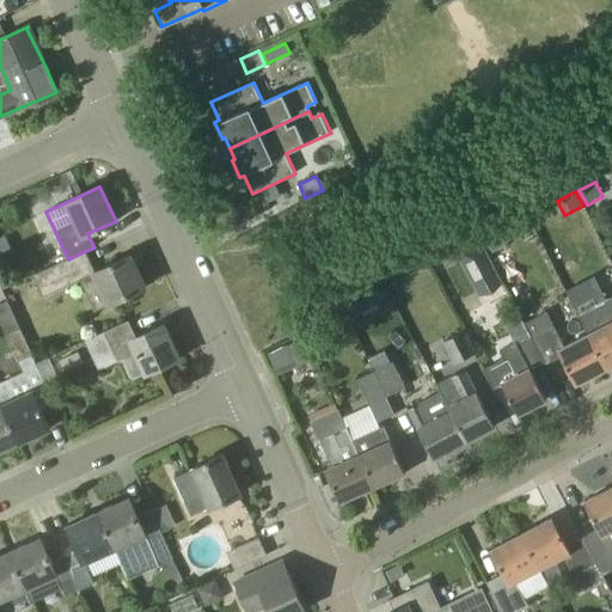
[(2,233),(0,234),(0,258),(12,252),(2,233)]
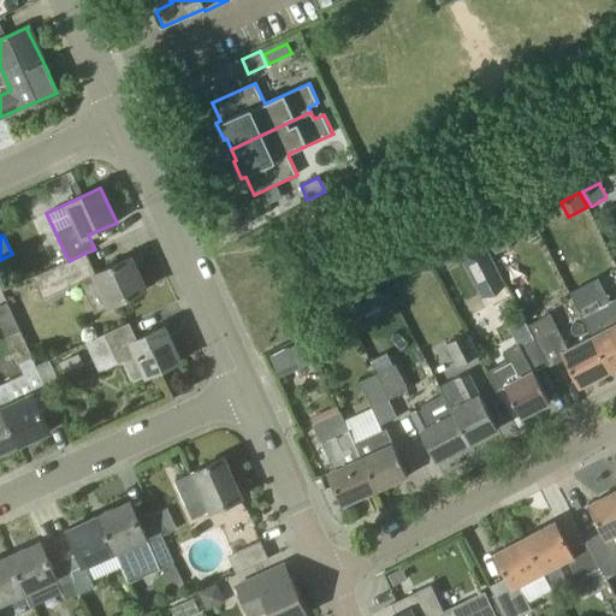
[(479,282),(486,278),(483,272),(492,267),(495,266),(481,241),(457,254),(471,278),(474,276),(478,283),(479,282)]
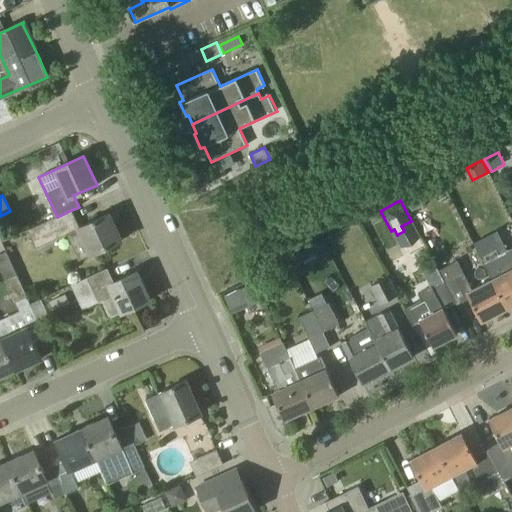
[(79,227),(77,222),(71,210),(57,217),(29,230),(37,247),(67,233),(79,259),(91,254),(122,240),(110,213),(79,227)]
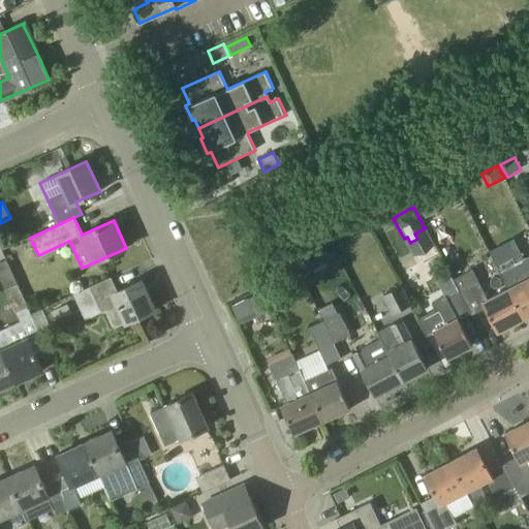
[(528,256),(501,272),(509,288),(525,318),(528,315),(528,256)]
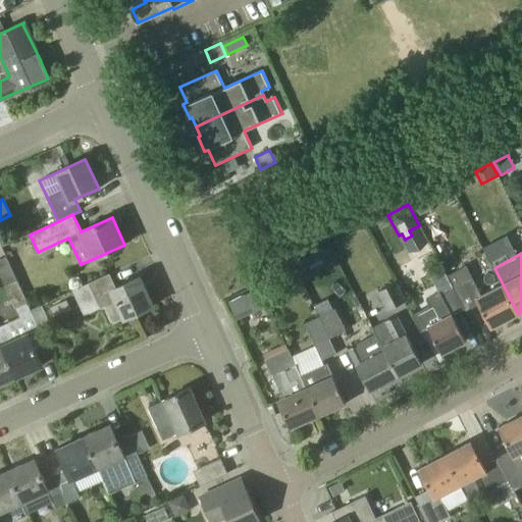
[(0,272),(5,284),(17,279),(6,256),(0,259),(0,272)]
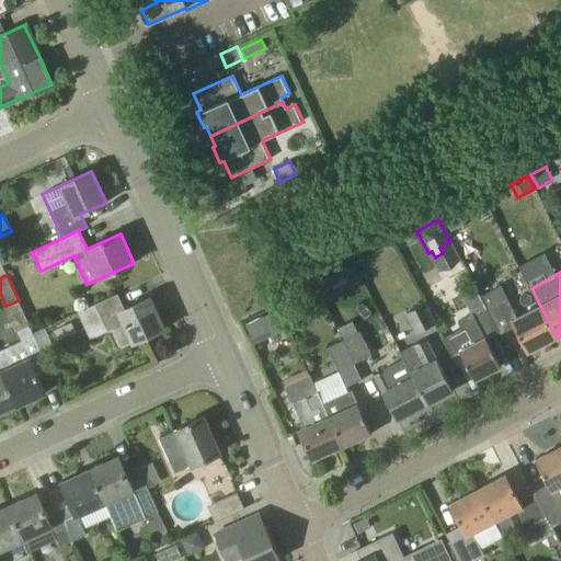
[(517,318),(508,300),(501,285),(480,296),(485,307),(499,331),(500,334),(514,327),(528,352),(557,338),(540,306),(517,318)]
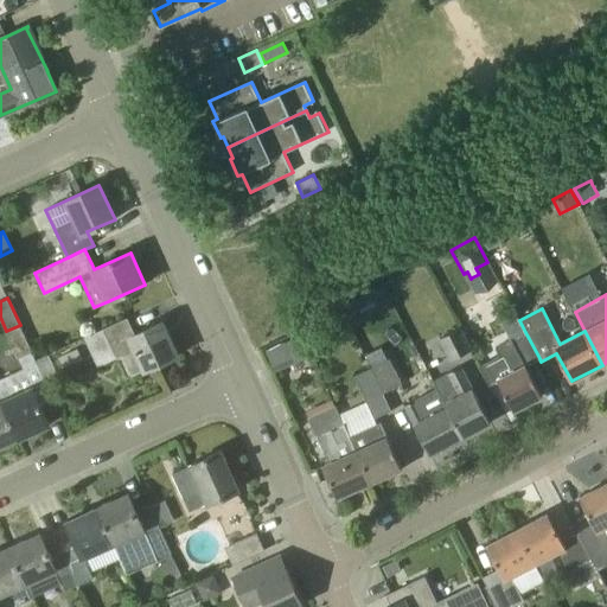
[(473,351),(461,327),(459,328),(453,317),(434,327),(439,338),(451,362),(473,351)]
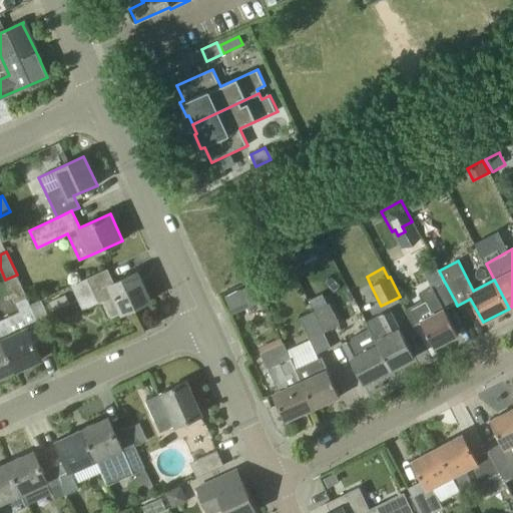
[(83,311),(99,303),(103,301),(111,319),(150,301),(137,273),(114,283),(108,269),(72,286),(83,311)]
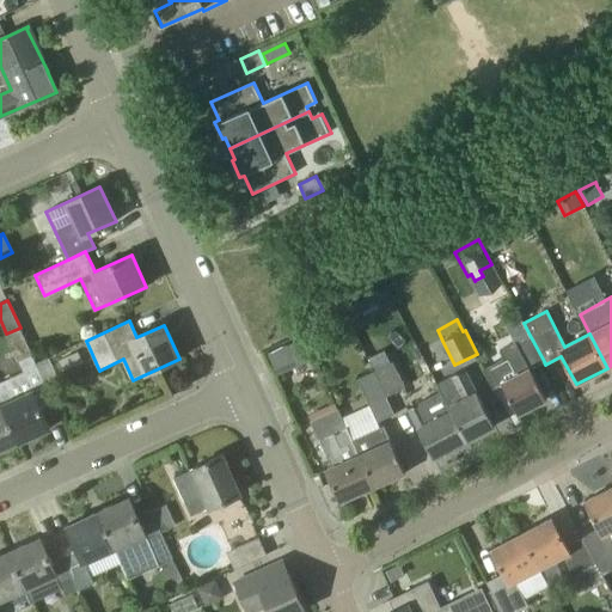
[(32,355),(20,328),(6,334),(19,361),(32,355)]
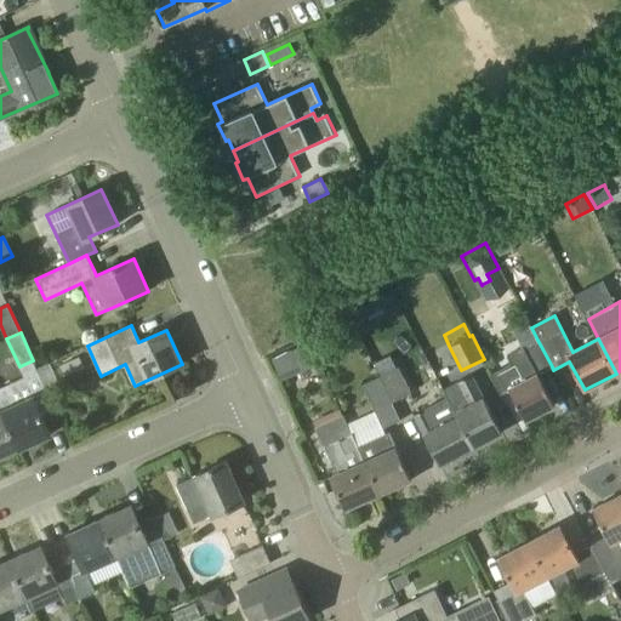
[(554,405),(539,374),(552,366),(537,340),(507,355),(512,364),(496,371),(506,392),(510,389),(525,421),(554,405)]
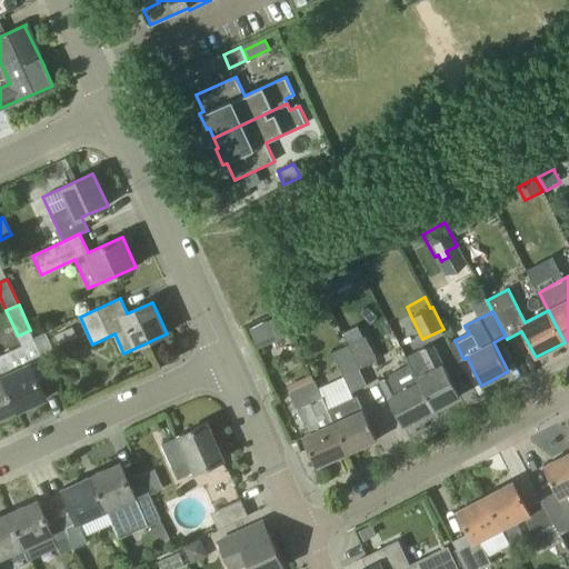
[(281,316),(266,321),(273,341),(289,335),(281,316)]
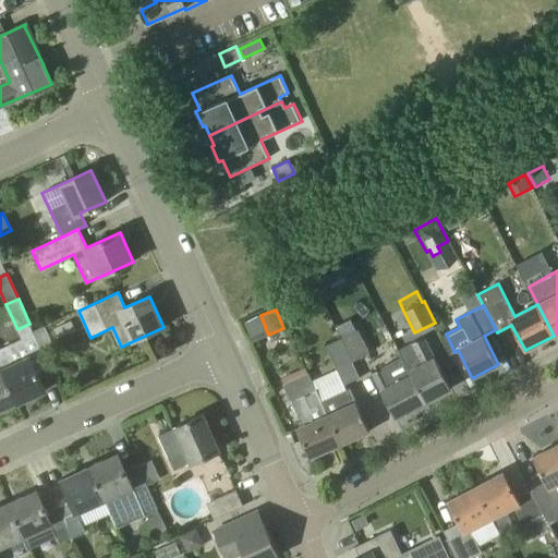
[(353,362),(371,353),(359,329),(356,330),(351,319),(337,327),(341,338),(353,362)]
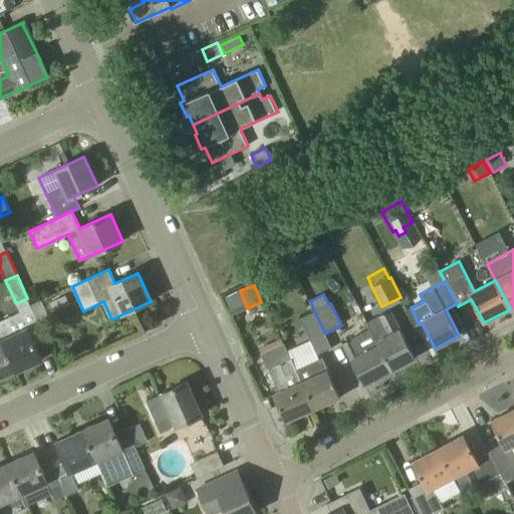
[(65,295),(50,302),(54,310),(69,303),(65,295)]
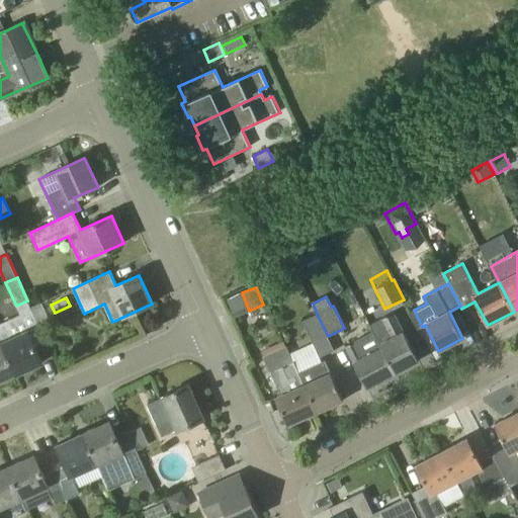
[(39,327),(31,310),(20,315),(0,324),(0,341),(15,375),(28,369),(28,368),(41,362),(41,363),(42,363),(28,332),(39,327)]
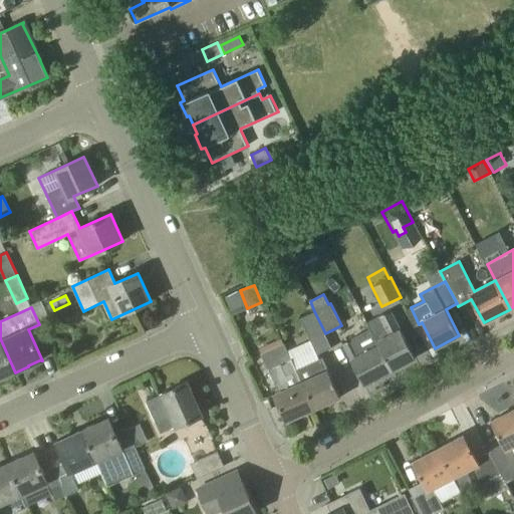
[(376,341),(392,370),(416,357),(391,309),(366,322),(370,329),(369,329),(376,341)]
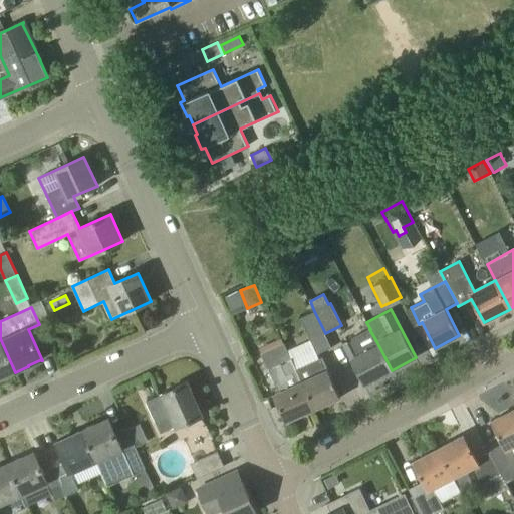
[(324,333),(325,333),(314,311),(300,318),(317,354),(331,347),(324,333)]
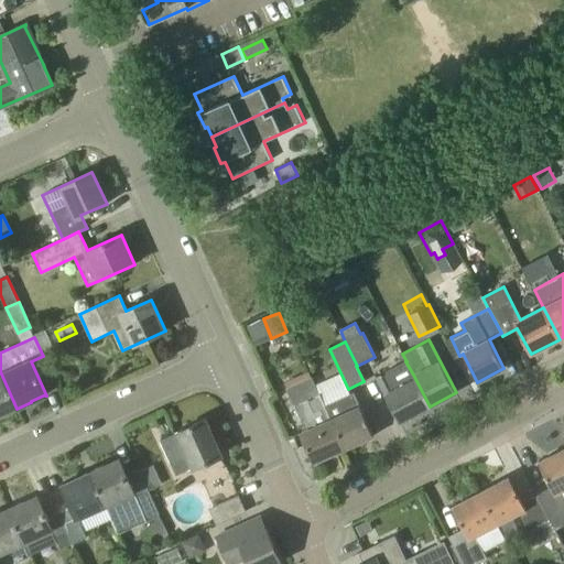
[(413,375),(405,361),(404,362),(397,347),(373,359),(381,375),(375,378),(400,422),(416,413),(423,413),(426,409),(430,407),(413,375)]
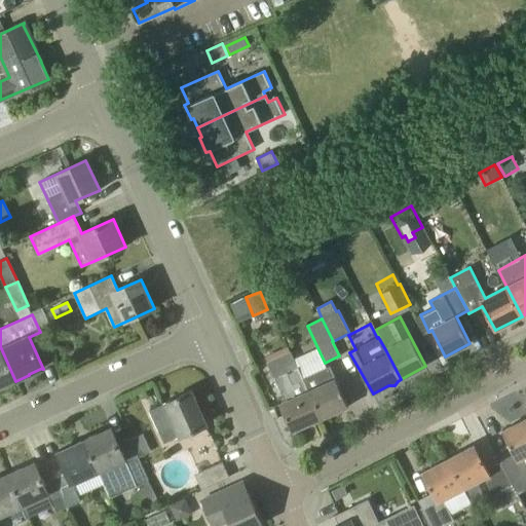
[(3,386),(15,381),(0,346),(0,386),(3,385),(3,386)]
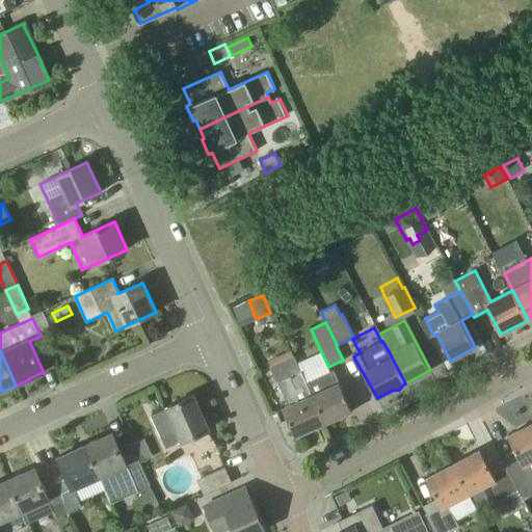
[(325,423),(308,382),(295,355),(270,366),(284,395),(287,394),(292,405),(284,408),(296,436),(325,423)]
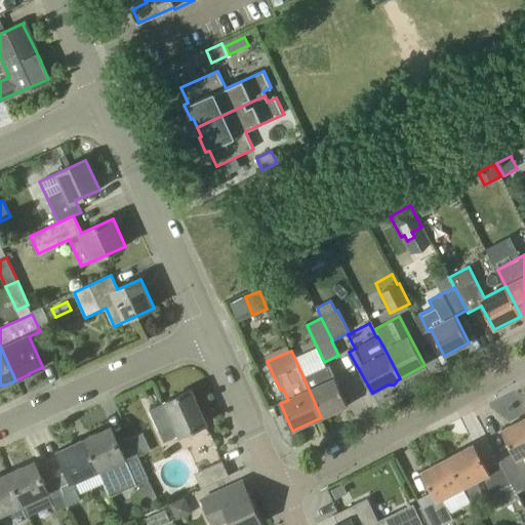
[(348,406),(335,378),(329,365),(304,377),(321,417),(348,406)]
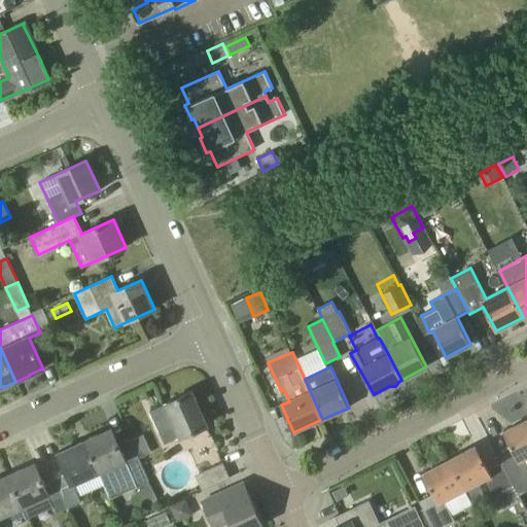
[(181,437),(207,426),(191,392),(150,411),(165,444),(180,436),(181,437)]
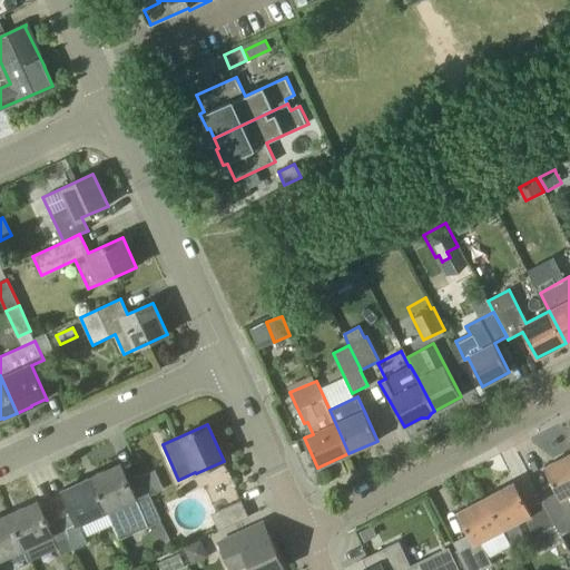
[(569,499),(568,494),(569,493),(569,453),(544,467),(557,492),(552,494),(552,495),(542,500),(554,524),(554,523),(561,536),(563,534),(569,530),(569,499)]
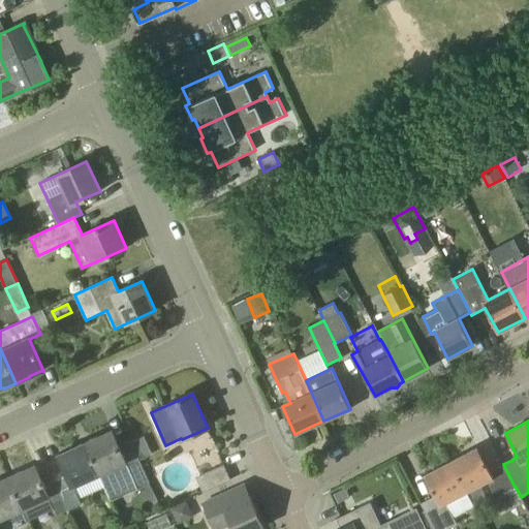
[(84,442),(98,475),(99,474),(111,500),(136,489),(138,493),(151,487),(149,483),(151,481),(130,440),(119,445),(112,430),(111,431),(112,432),(98,437),(98,436),(84,442)]
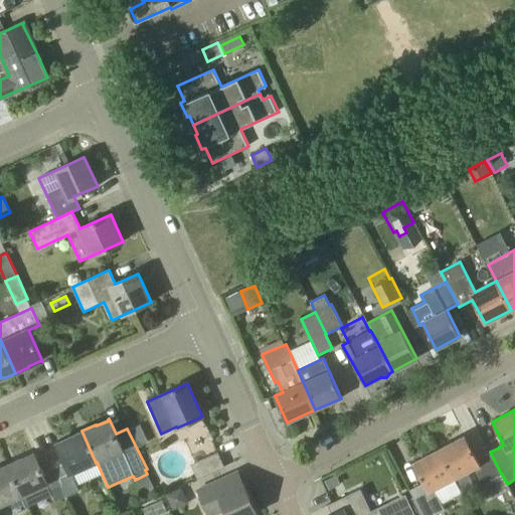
[(71,474),(96,463),(81,431),(70,436),(70,438),(57,443),(57,442),(56,443),(63,457),(50,463),(61,486),(61,485),(66,496),(67,497),(77,492),(72,481),(73,480),(71,474)]
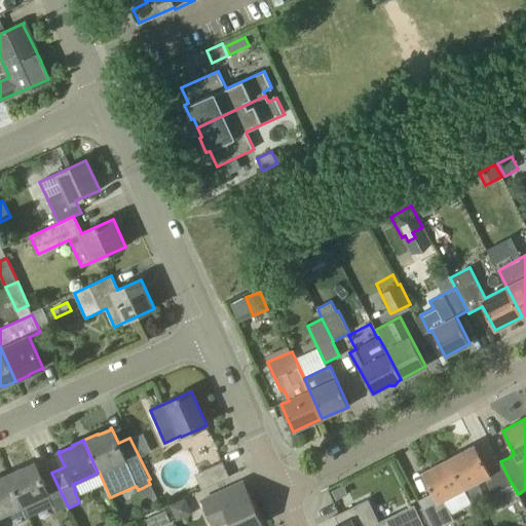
[(512,484),(500,461),(493,465),(492,464),(486,467),(475,445),(448,459),(463,487),(485,477),(493,493),(512,484)]
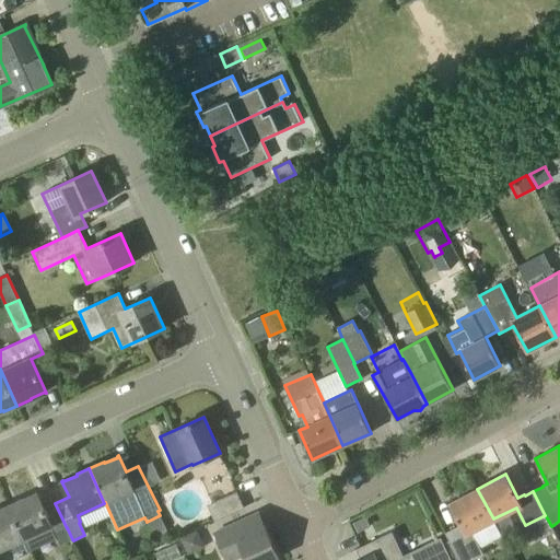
[(471,529),(493,518),(477,489),(450,503),(462,527),(456,529),(446,535),(459,559),(471,559),(483,555),(479,546),(471,529)]
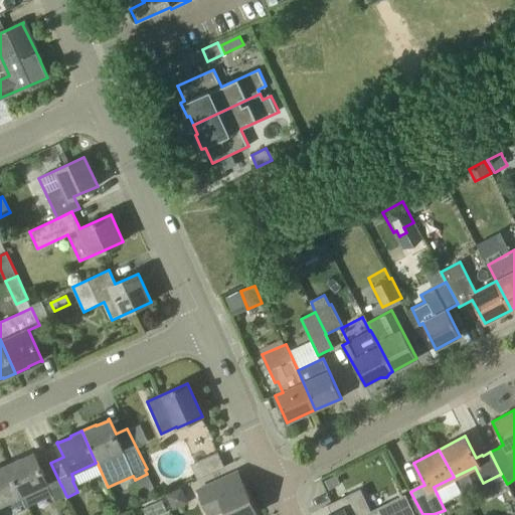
[(198,480),(224,467),(218,452),(191,465),(198,480)]
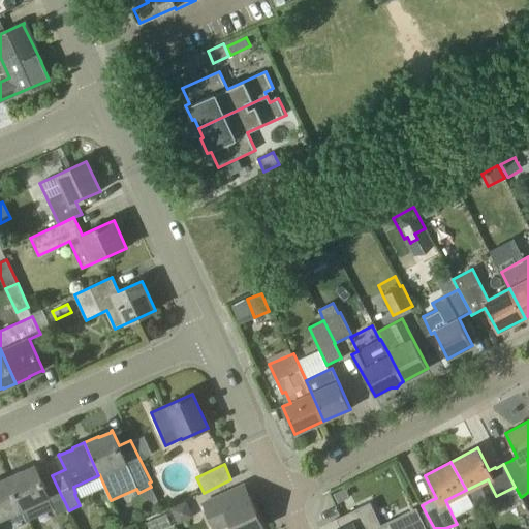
[(63,498),(63,499),(52,475),(41,479),(35,465),(34,465),(34,466),(22,472),(21,471),(7,476),(23,510),(49,498),(57,515),(68,509),(63,498)]
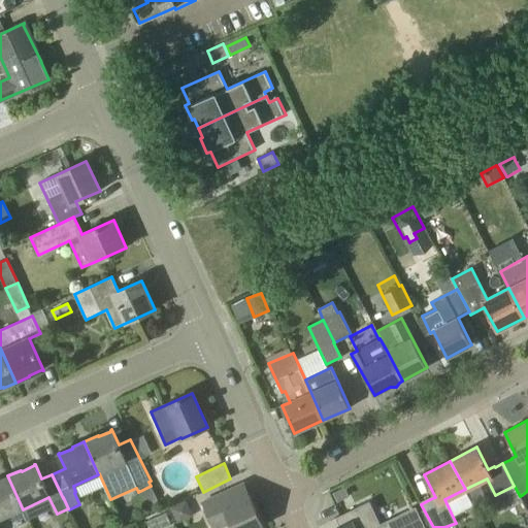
[(0,527),(0,519),(23,509),(7,475),(0,479),(0,527)]
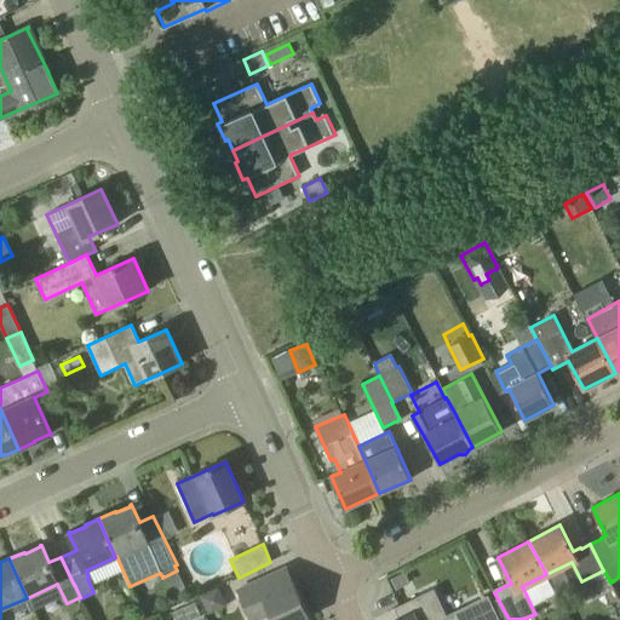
[(293,583),(288,570),(287,567),(263,579),(239,590),(252,619),(256,619),(271,613),(274,619),(304,619),(310,618),(293,583)]
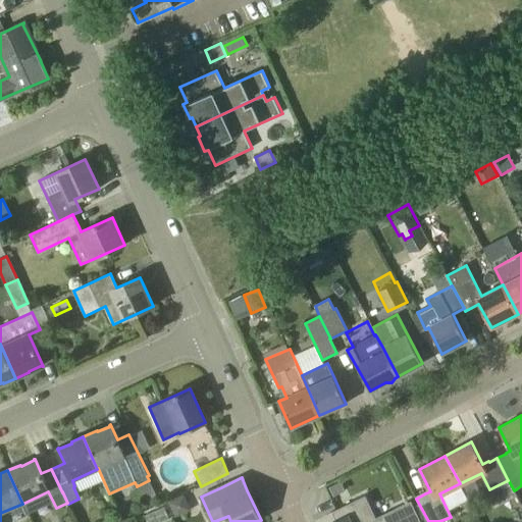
[(342,481),(330,486),(334,496),(346,490),(342,481)]
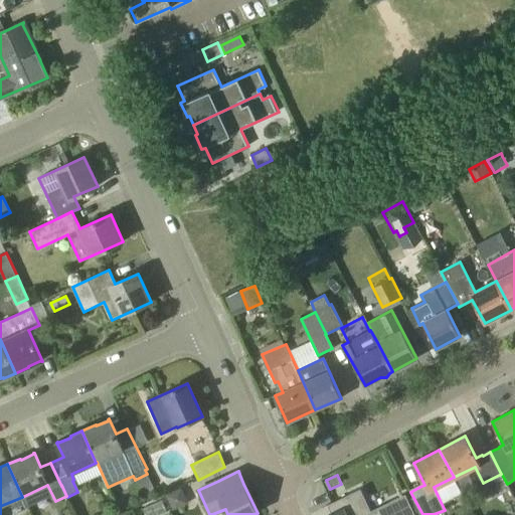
[(182,487),(167,494),(173,510),(189,503),(182,487)]
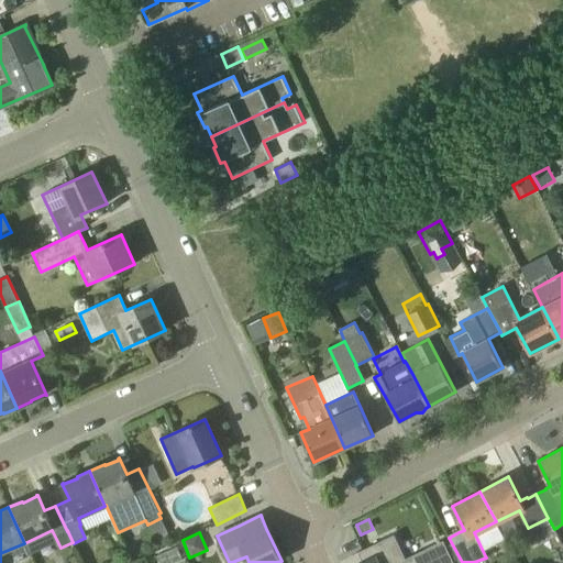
[(365,561),(361,562),(454,562),(443,540),(427,549),(429,553),(408,562),(395,534),(359,552),(359,553),(362,552),(365,561)]
